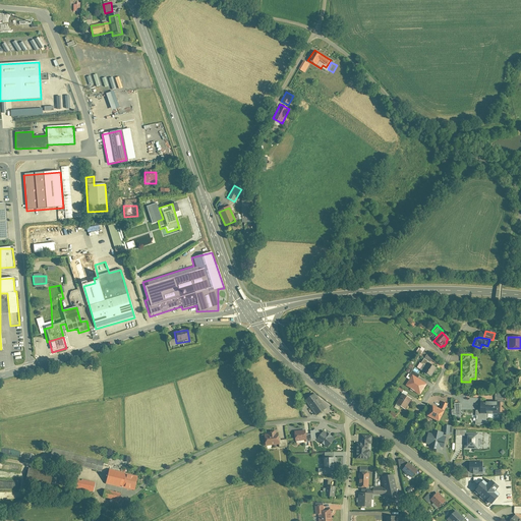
[(422,373),(430,378),(436,368),(428,364),(422,373)]
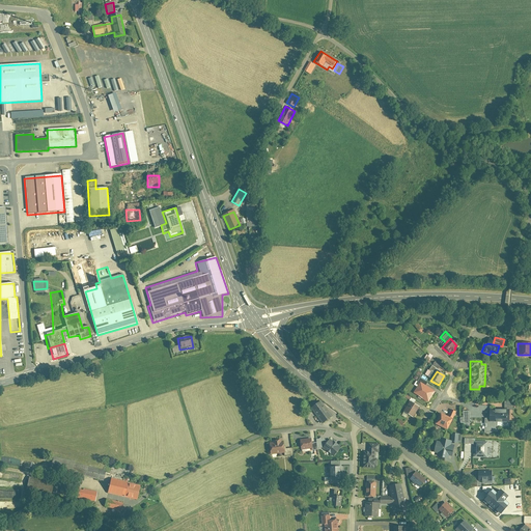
[(413,394),(428,403),(434,393),(420,385),(413,394)]
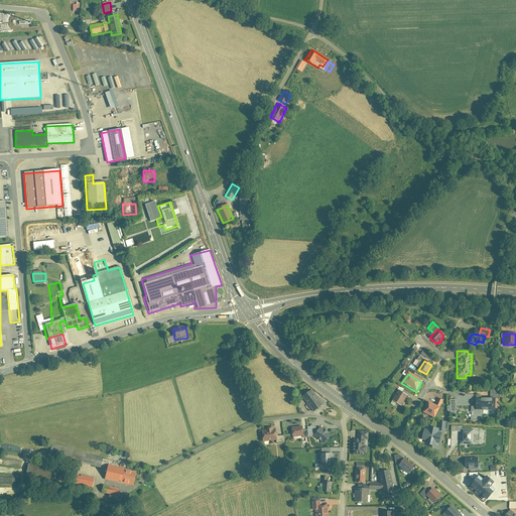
[(302,397),(314,412),(324,405),(311,390),(302,397)]
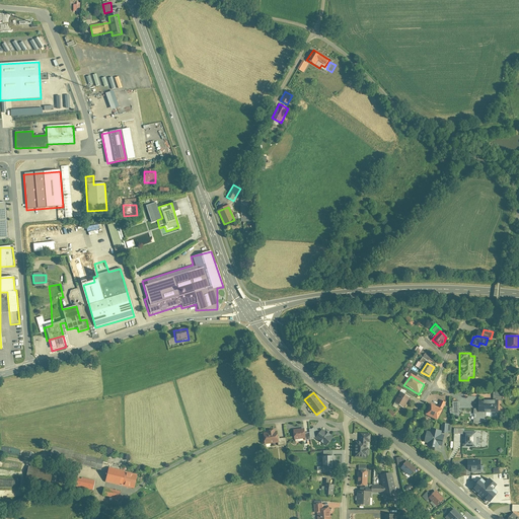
[(394,404),(402,409),(410,398),(400,393),(394,404)]
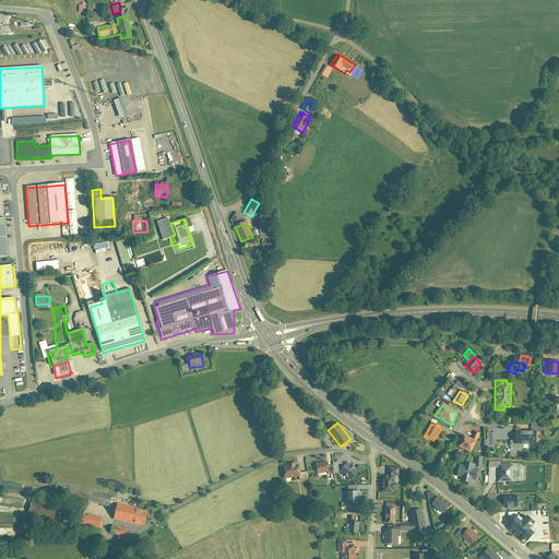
[(492,433),(487,433),(487,441),(484,441),(485,445),(488,445),(488,448),(495,447),(495,443),(492,443),(492,433)]
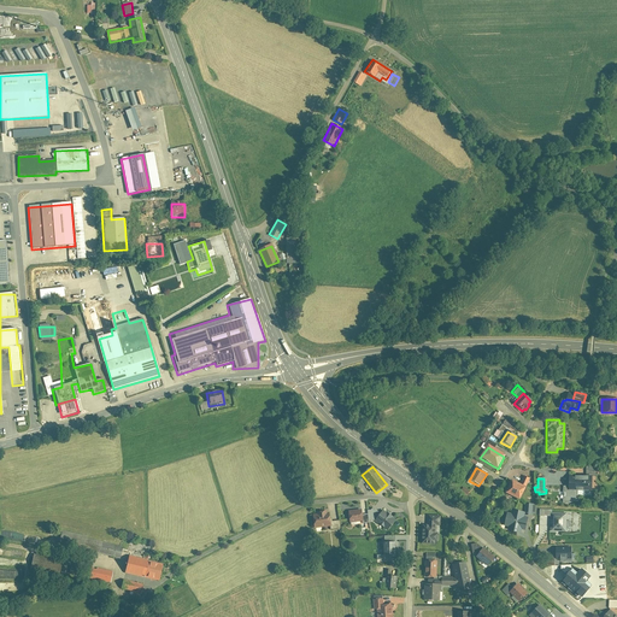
[(576,491),(592,491),(592,479),(569,479),(568,488),(568,491),(576,491)]
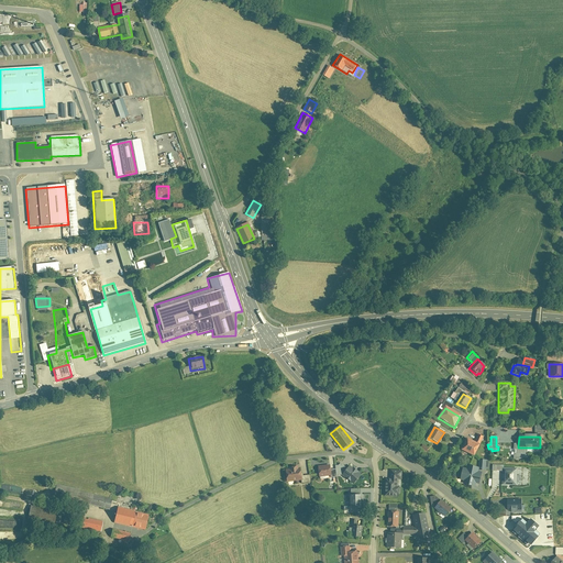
[(461,451),(473,456),(478,445),(465,439),(461,451)]
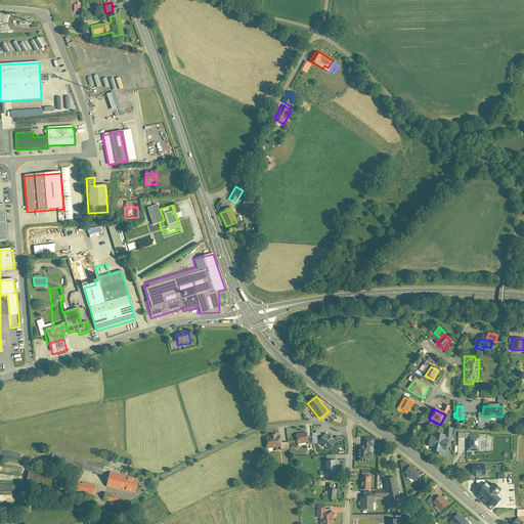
[(482,417),(482,415),(478,415),(478,427),(489,427),(489,417),(482,417)]
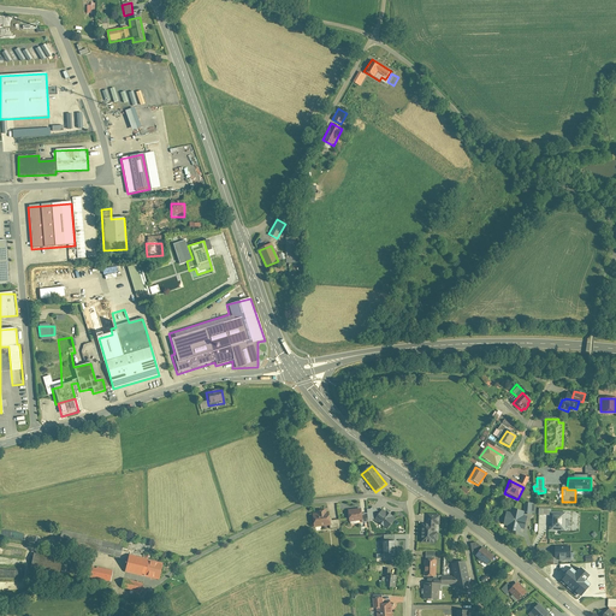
[(386,511),(384,509),(375,519),(388,529),(397,519),(392,515),(392,514),(388,510),(386,511)]
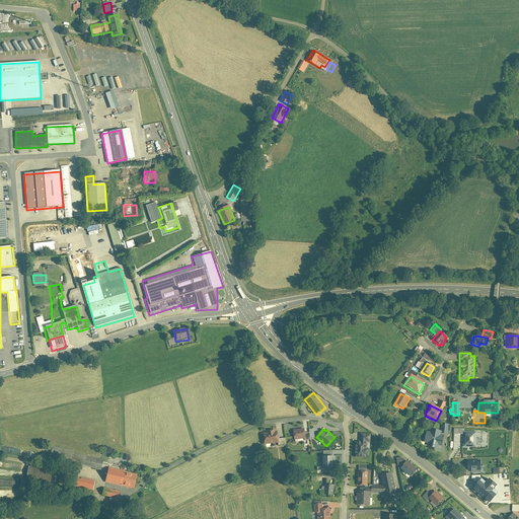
[(265,444),(278,443),(278,439),(277,432),(276,432),(275,430),(266,431),(267,433),(264,433),(265,444)]
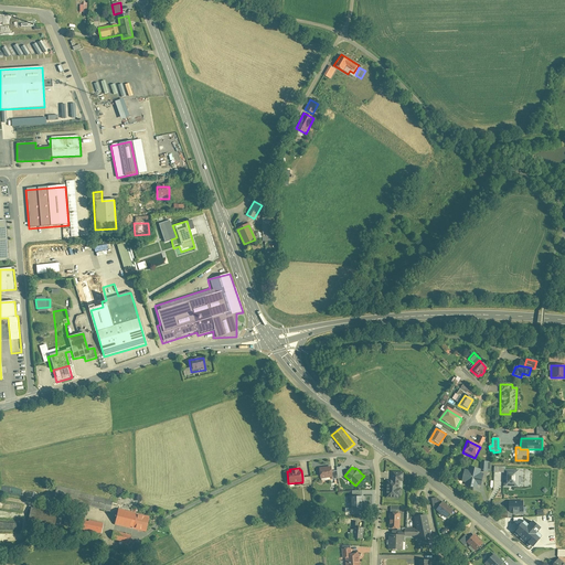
[(318,469),(319,479),(332,477),(331,471),(330,468),(318,469)]
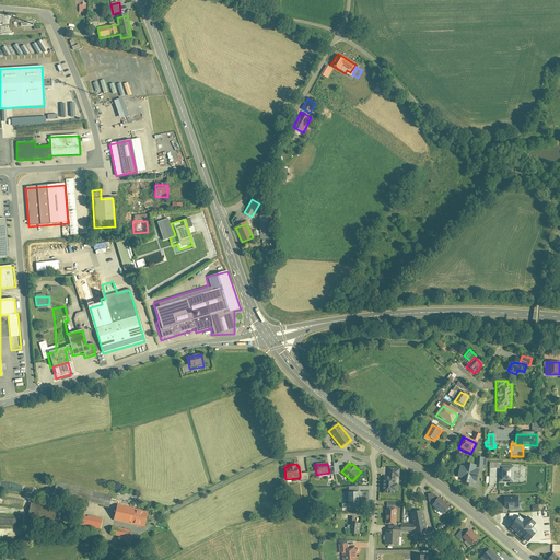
[(473,480),(477,481),(479,471),(475,471),(476,466),(465,464),(464,467),(459,466),(457,478),(461,478),(461,482),(473,485),(473,480)]
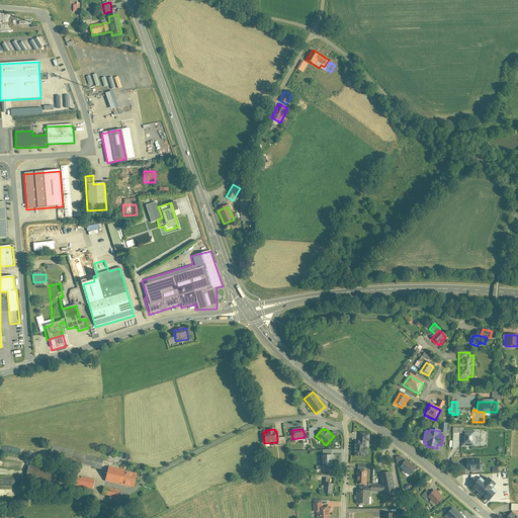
[(464,443),(473,443),(473,432),(463,433),(464,443)]
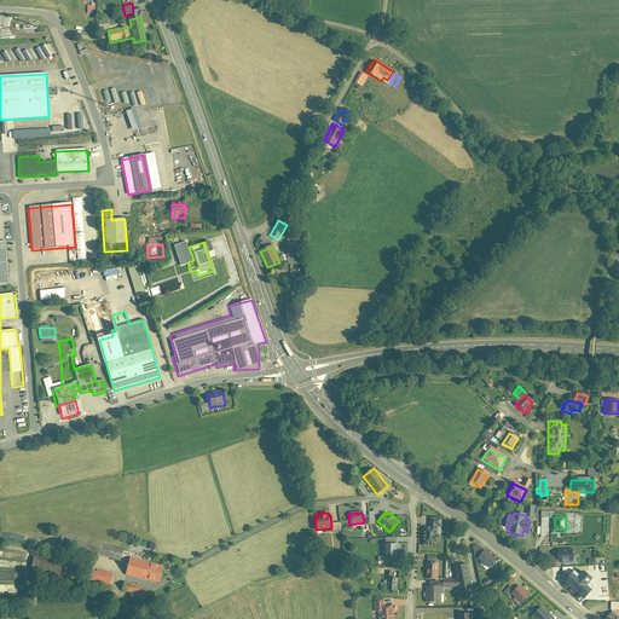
[(424,527),(423,545),(437,545),(440,542),(441,527),(439,525),(439,518),(429,518),(429,527),(424,527)]
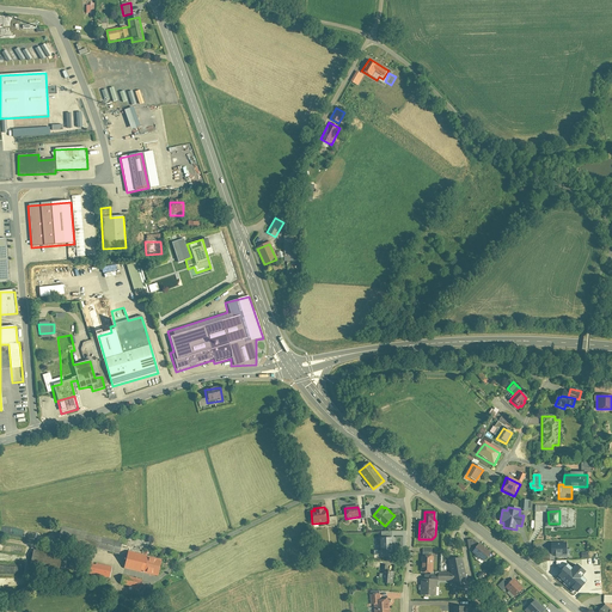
[(392,538),(381,538),(381,555),(392,555),(392,538)]
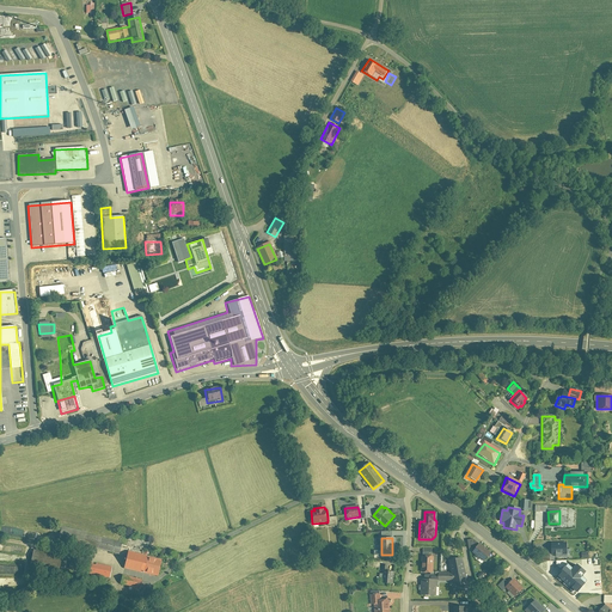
[(567,542),(551,543),(551,556),(567,555),(567,542)]
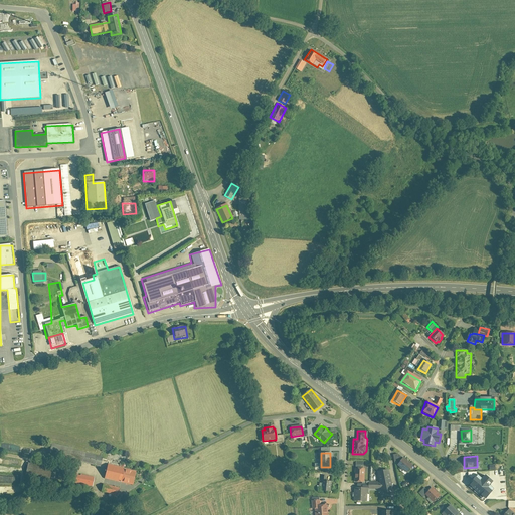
[(403,458),(398,464),(407,472),(413,466),(403,458)]
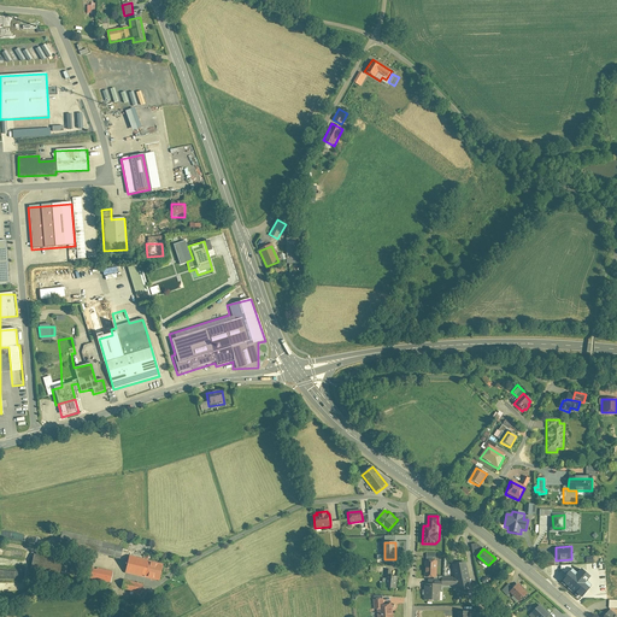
[(128,556),(124,573),(156,581),(160,564),(128,556)]
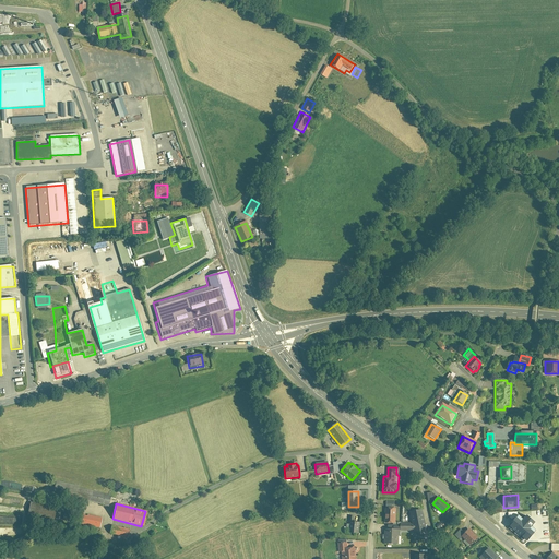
[(31,504),(27,513),(51,520),(55,511),(31,504)]
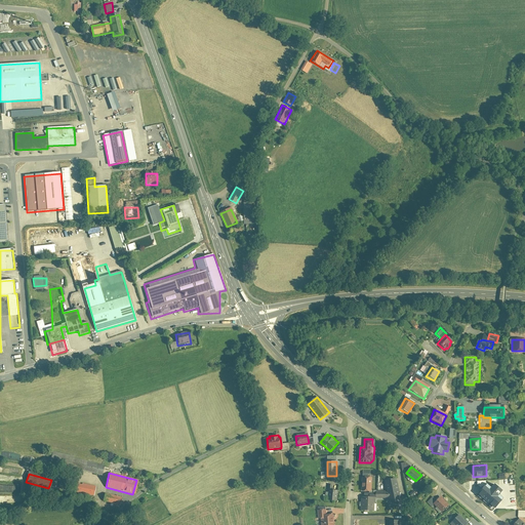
[(362,477),(361,491),(371,491),(371,477),(362,477)]
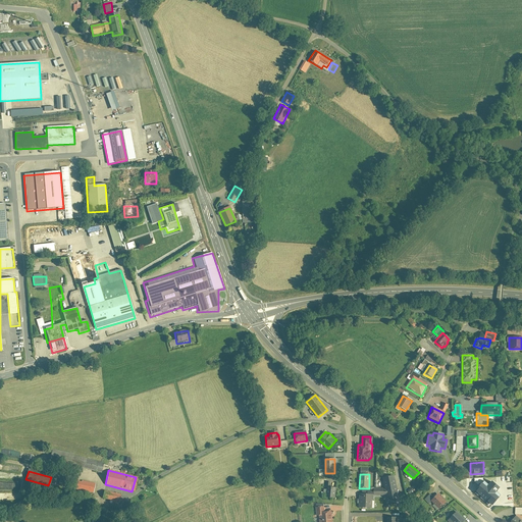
[(405,493),(399,494),(394,476),(382,479),(384,488),(374,488),(374,496),(385,496),(386,499),(396,502),(406,500),(405,493)]
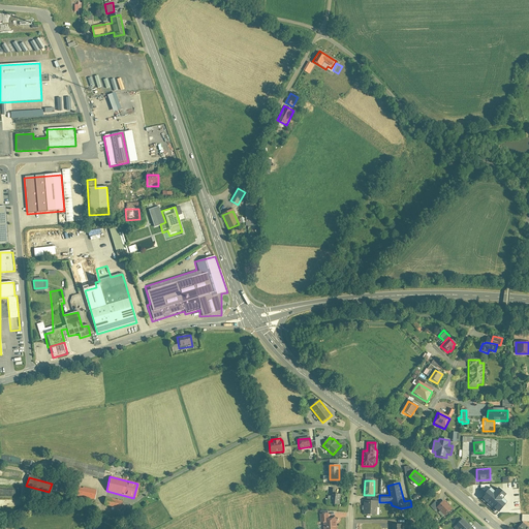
[(79,487),(76,497),(94,500),(96,491),(79,487)]
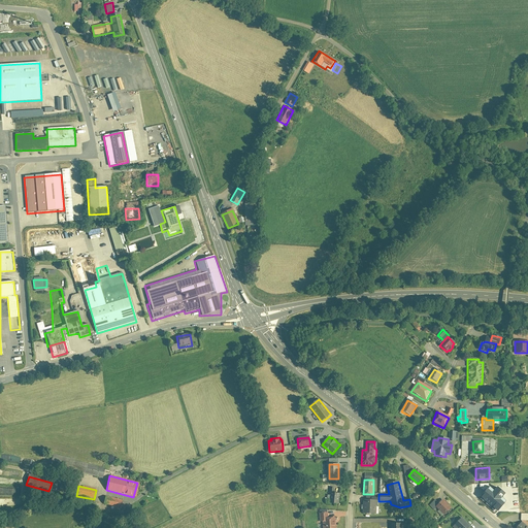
[(483,497),(498,509),(505,502),(500,498),(504,493),(497,487),(493,492),(490,489),(483,497)]
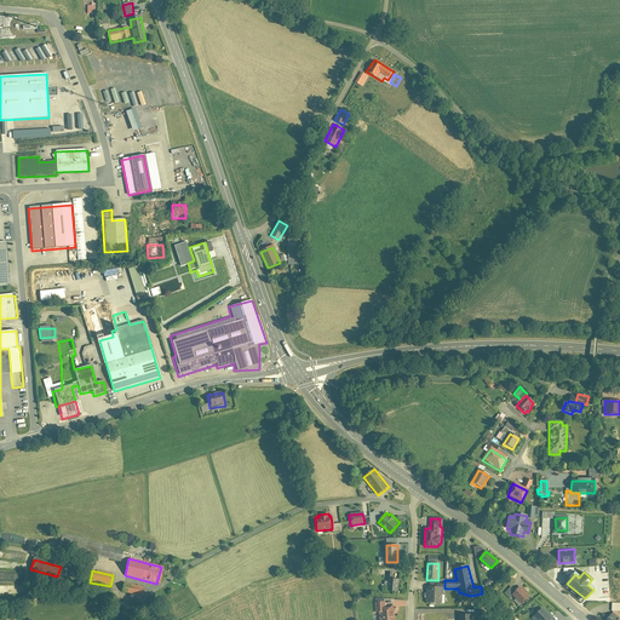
[(386,591),(397,592),(399,580),(388,579),(386,591)]
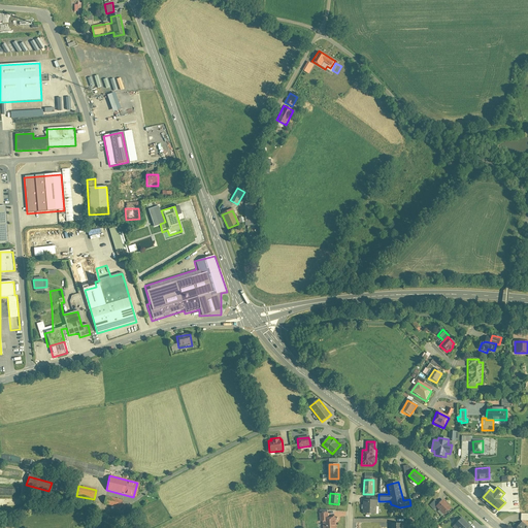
[(106,496),(103,504),(120,509),(123,501),(106,496)]
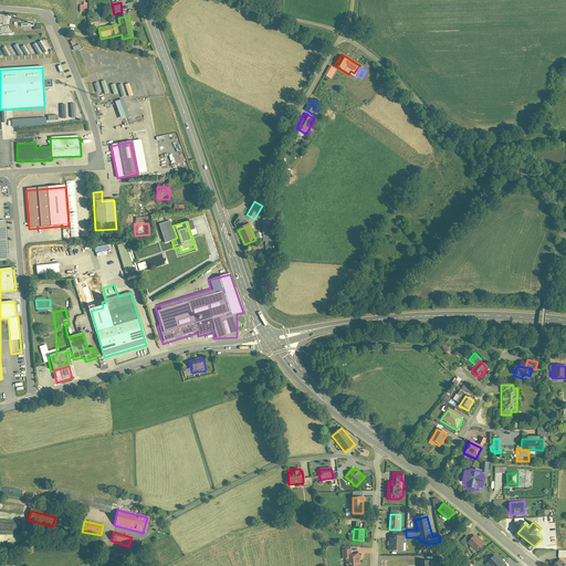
[(388,551),(404,551),(404,537),(389,536),(388,551)]
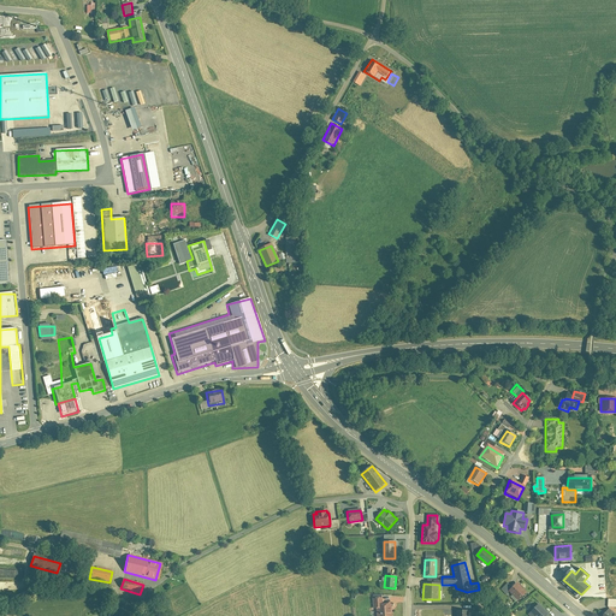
[(519,602),(526,593),(515,584),(508,592),(519,602)]
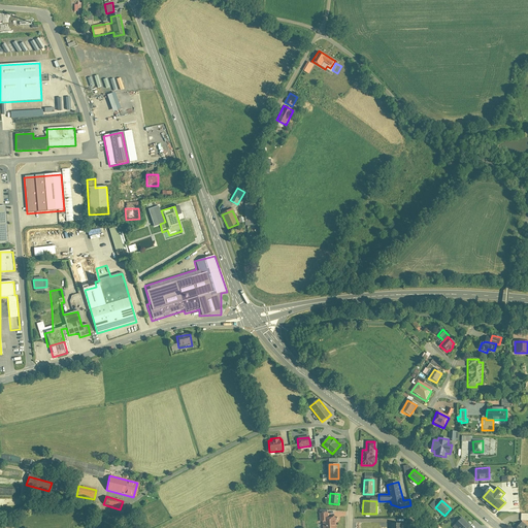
[(323,527),(335,527),(334,518),(329,518),(328,513),(320,514),(321,522),(323,522),(323,527)]
